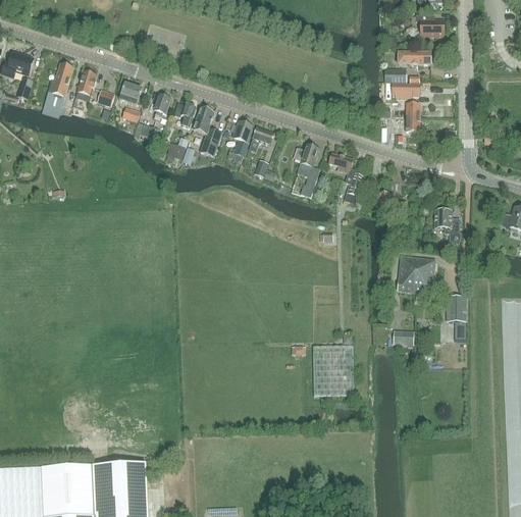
[(433,12),(415,12),(415,19),(420,19),(420,34),(444,34),(444,18),(433,18),(433,12)]
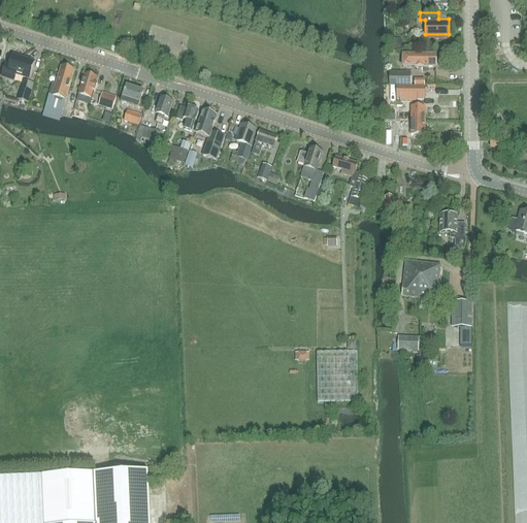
[(402,51),(402,63),(435,63),(435,52),(426,52),(426,48),(418,48),(418,52),(402,51)]
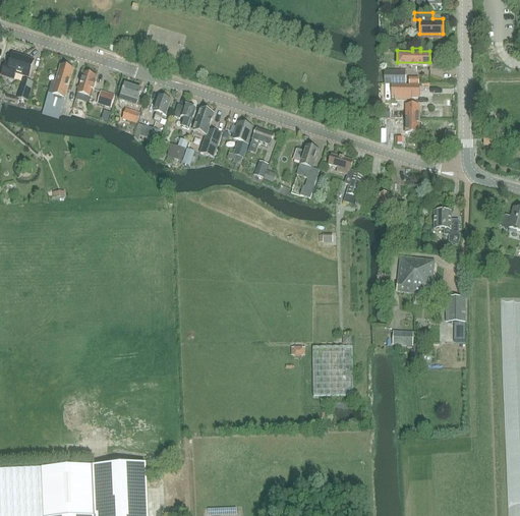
[(12,50),(8,61),(5,60),(1,71),(12,75),(14,69),(27,73),(33,57),(12,50)]
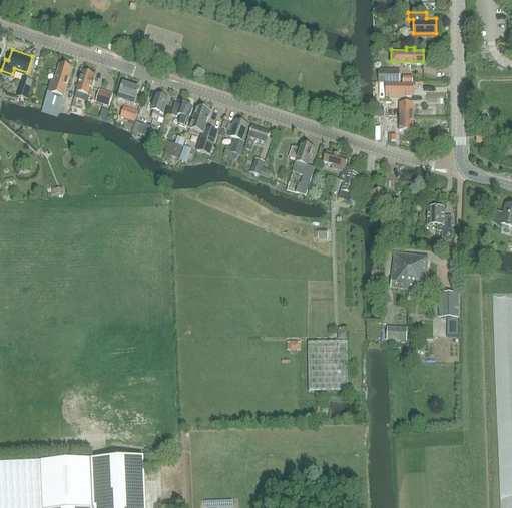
[(50,76),(43,100),(41,109),(57,114),(59,105),(63,93),(65,85),(71,64),(66,62),(66,61),(62,60),(61,61),(58,60),(53,77),(50,76)]
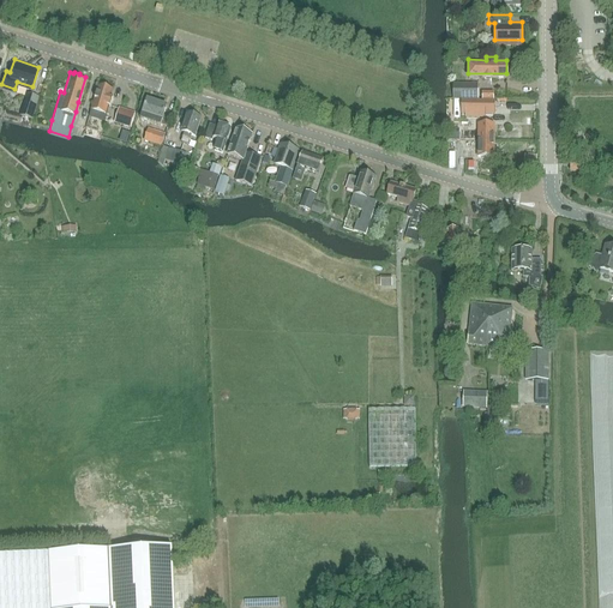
[(478,79),(452,79),(452,94),(478,94),(478,79)]
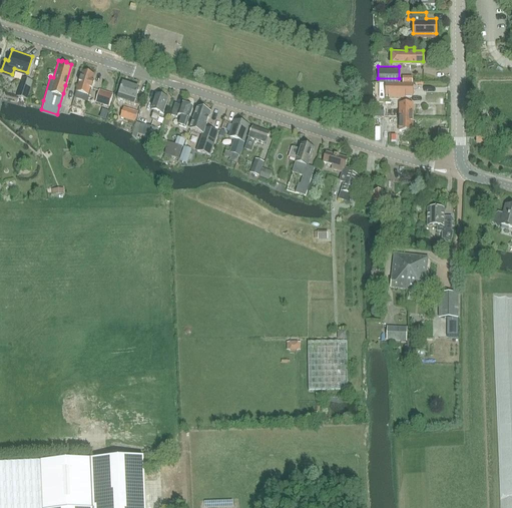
[(84,68),(81,67),(73,94),(85,97),(89,84),(91,84),(93,78),(91,77),(93,71),(89,70),(89,68),(85,67),(84,68)]
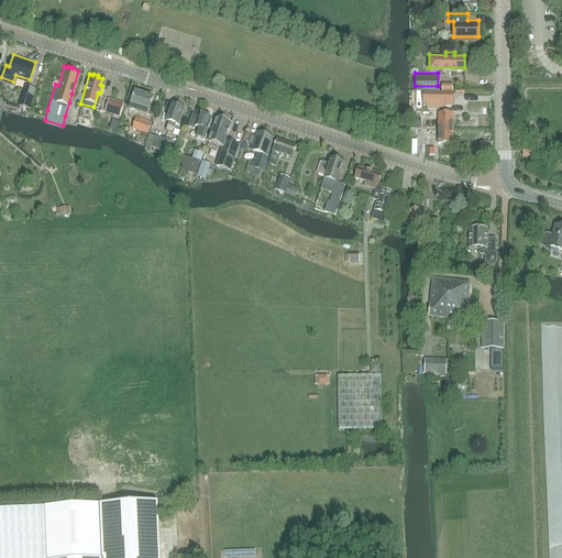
[(28,105),(34,85),(24,83),(19,102),(28,105)]
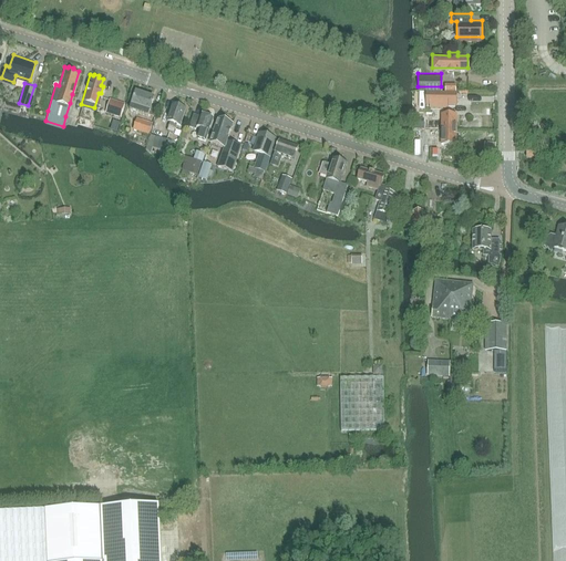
[(130,106),(146,112),(146,110),(154,113),(156,105),(150,103),(153,93),(135,87),(130,106)]
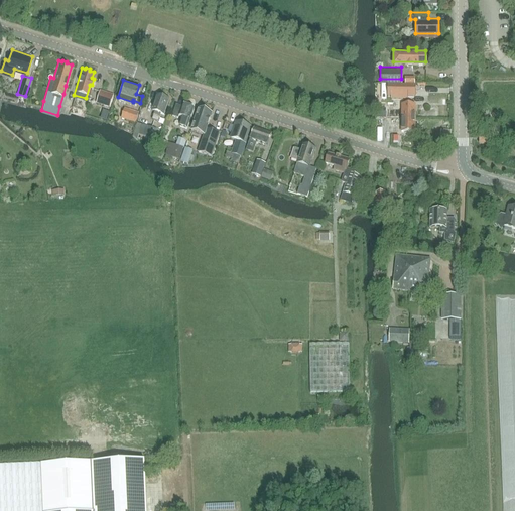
[(390,81),(390,91),(393,91),(393,94),(408,94),(408,91),(416,91),(416,81),(390,81)]
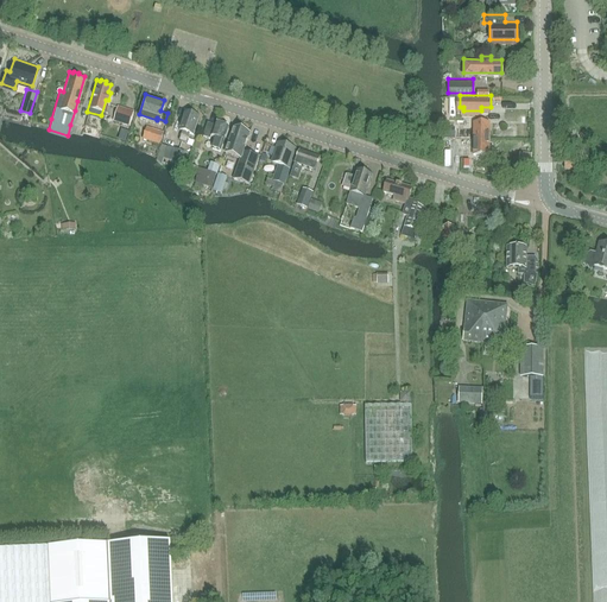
[(133,107),(117,102),(113,115),(128,121),(133,107)]
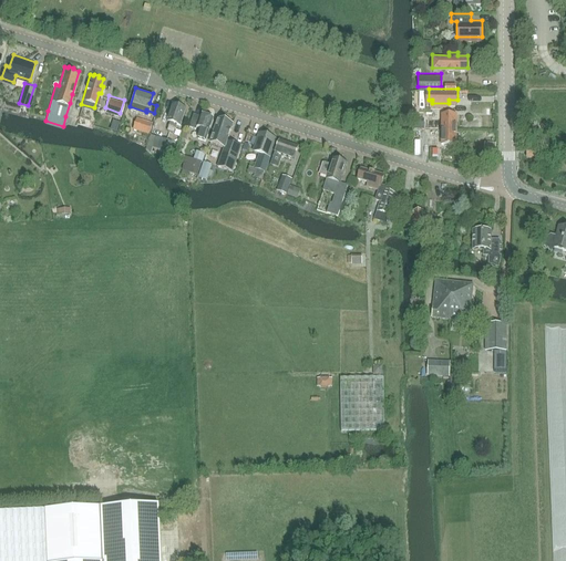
[(170,117),(168,123),(166,127),(173,130),(174,124),(176,120),(179,121),(185,104),(172,100),(166,116),(170,117)]
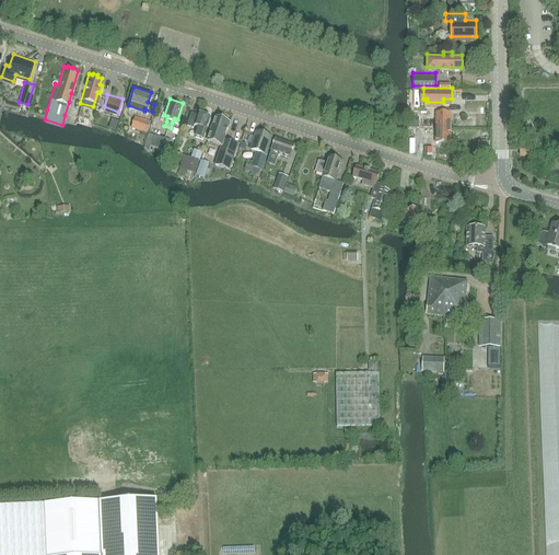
[(191,110),(189,108),(185,122),(190,124),(193,120),(198,123),(195,133),(202,136),(210,112),(198,108),(197,111),(191,110)]
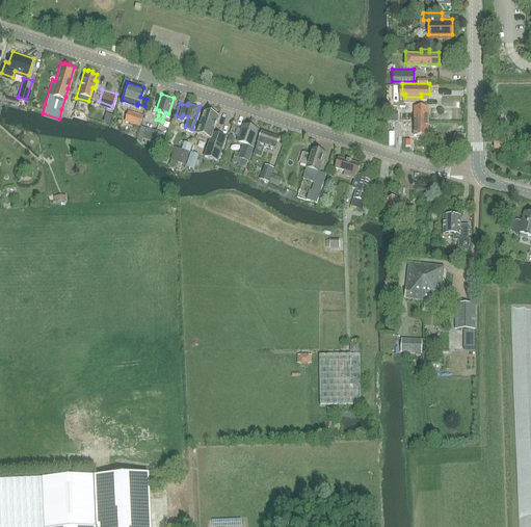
[(402,107),(402,114),(413,114),(413,116),(427,117),(427,103),(414,103),(413,107),(402,107)]
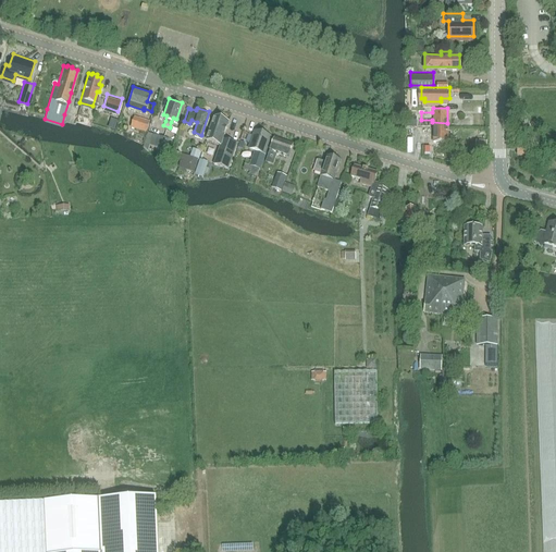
[(149,118),(136,113),(133,112),(130,122),(146,127),(149,118)]
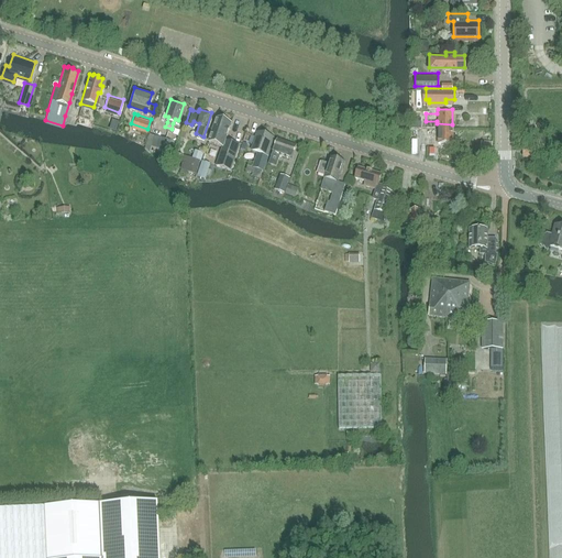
[(226,131),(227,131),(229,124),(228,124),(230,119),(216,115),(208,138),(222,142),(216,162),(230,166),(239,141),(224,137),(226,131)]
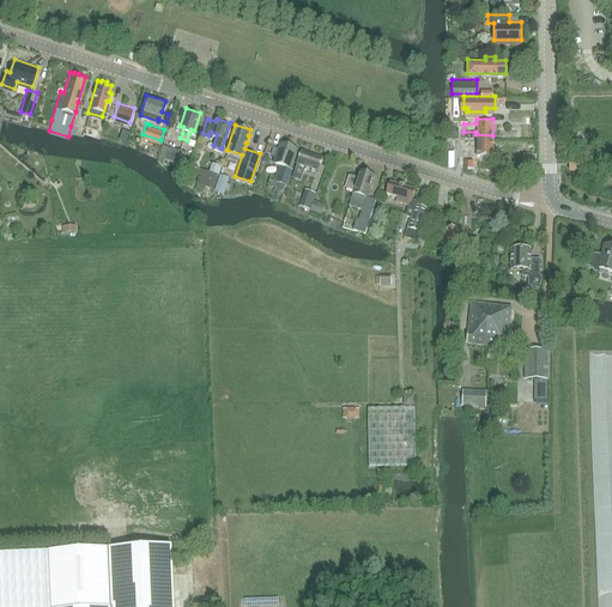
[(492,151),(492,135),(476,134),(476,137),(464,137),(452,137),(453,147),(459,147),(459,145),(476,145),(476,151),(492,151)]
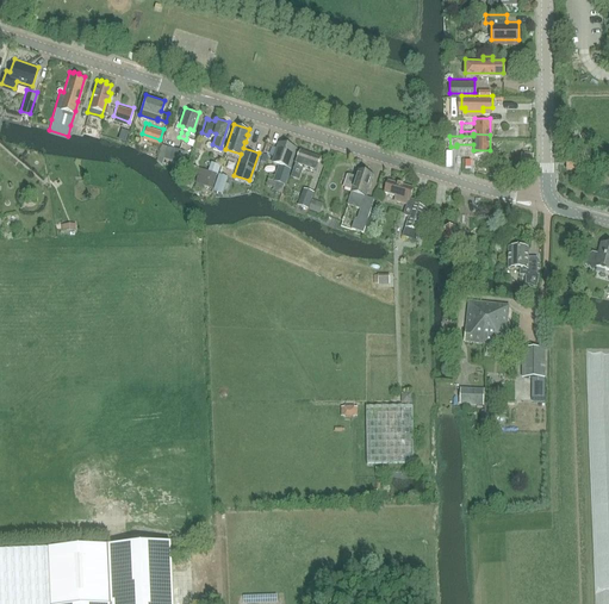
[(278,138),(272,159),(279,161),(273,176),(285,180),(290,164),(289,163),(296,144),(278,138)]
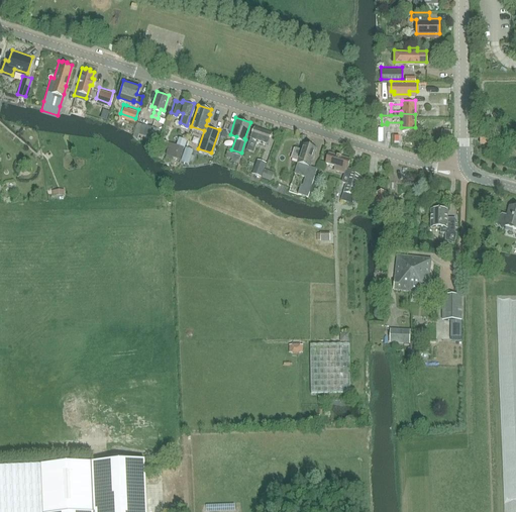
[(136,119),(134,127),(133,127),(131,132),(136,136),(138,130),(142,132),(152,135),(157,125),(141,120),(141,121),(136,119)]
